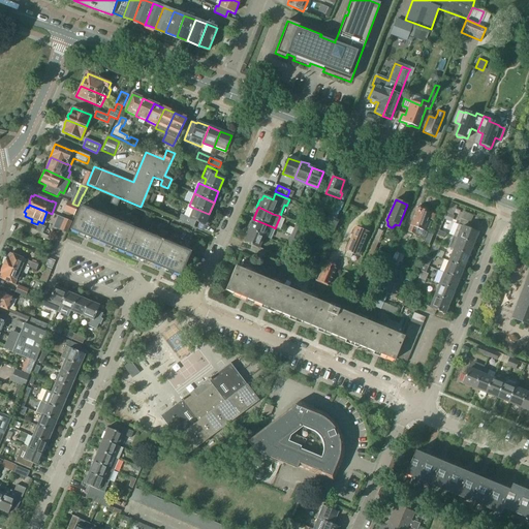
[(81,208),(70,230),(97,242),(107,219),(81,208)]
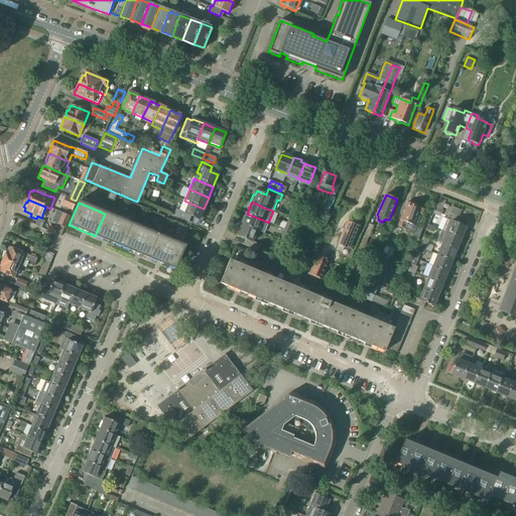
[(175,210),(173,215),(176,217),(188,222),(190,217),(200,220),(204,209),(188,203),(184,214),(178,211),(175,210)]
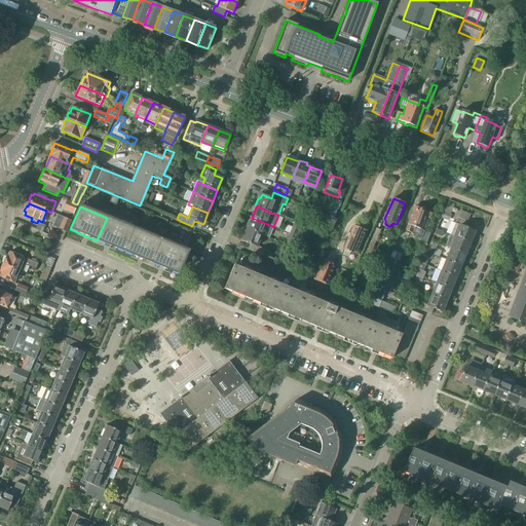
[(433,214),(415,207),(406,230),(411,233),(414,227),(421,229),(425,218),(430,220),(433,214)]
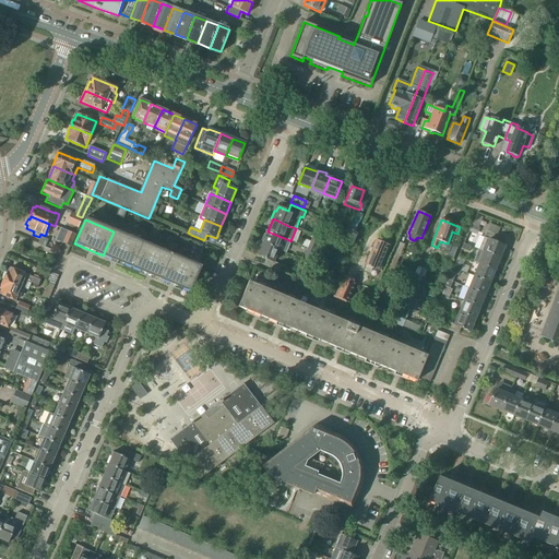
[(475,235),(478,228),(472,226),(468,233),(475,235)]
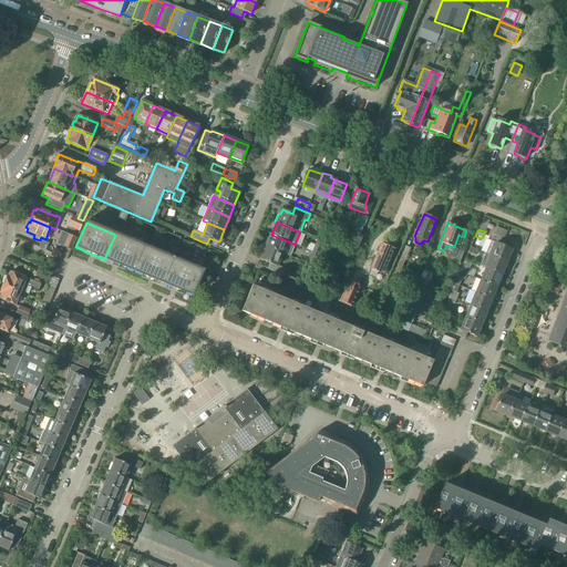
[(63,247),(64,247),(72,250),(78,238),(64,233),(61,238),(66,240),(63,247)]
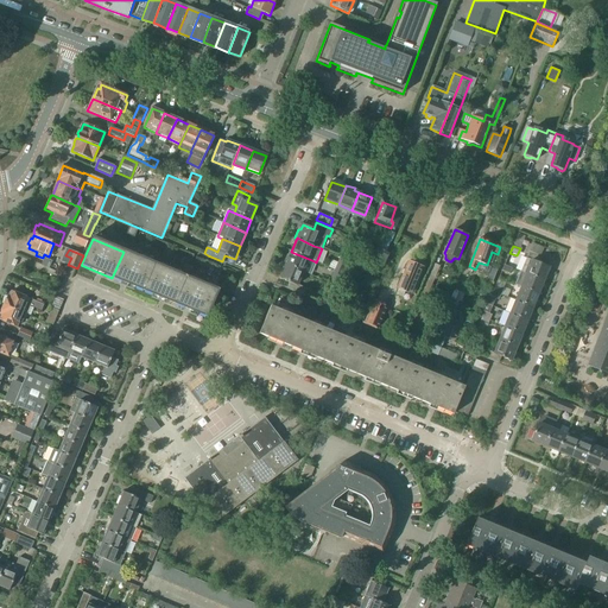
[(378,251),(373,264),(384,267),(388,254),(378,251)]
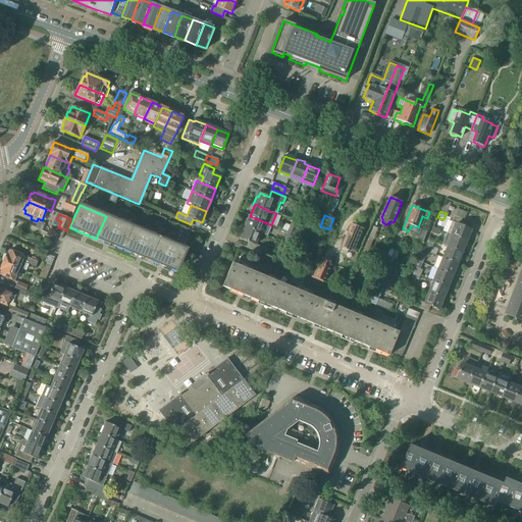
[(106,216),(96,239),(123,250),(133,227),(106,216)]
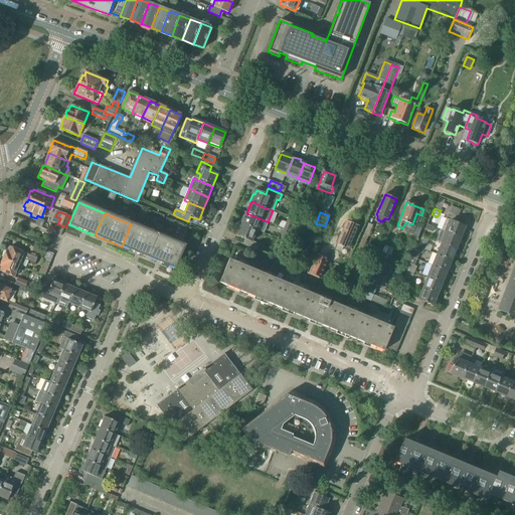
[(246,213),(242,224),(256,230),(262,232),(267,221),(246,213)]
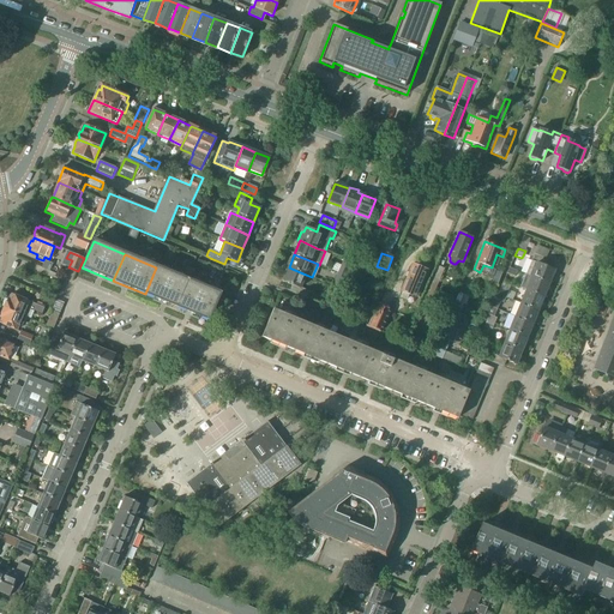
[(534,256),(529,266),(525,276),(548,284),(554,271),(545,266),(547,260),(534,256)]
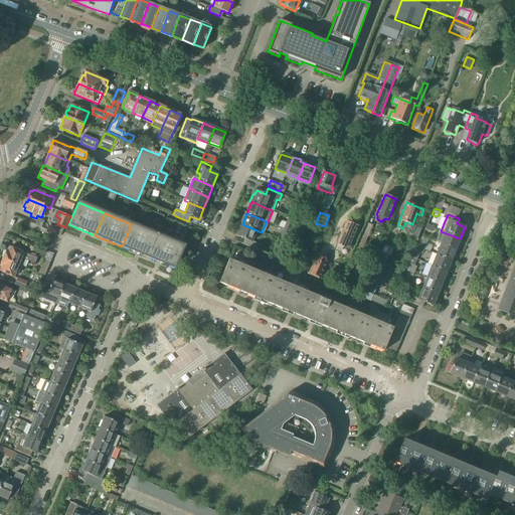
[(337,244),(350,249),(359,227),(347,222),(337,244)]
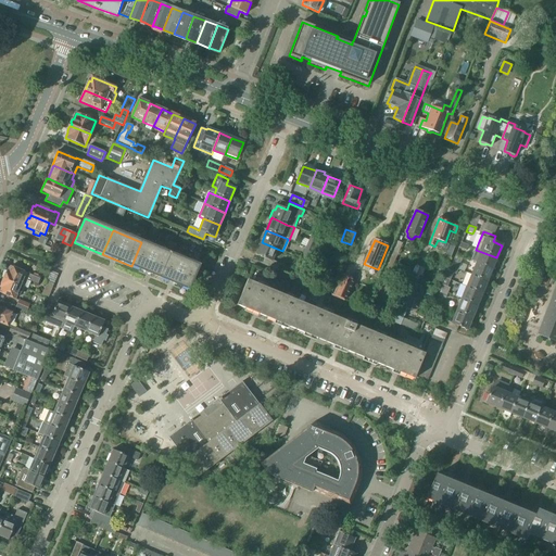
[(395,241),(381,274),(388,276),(402,243),(395,241)]
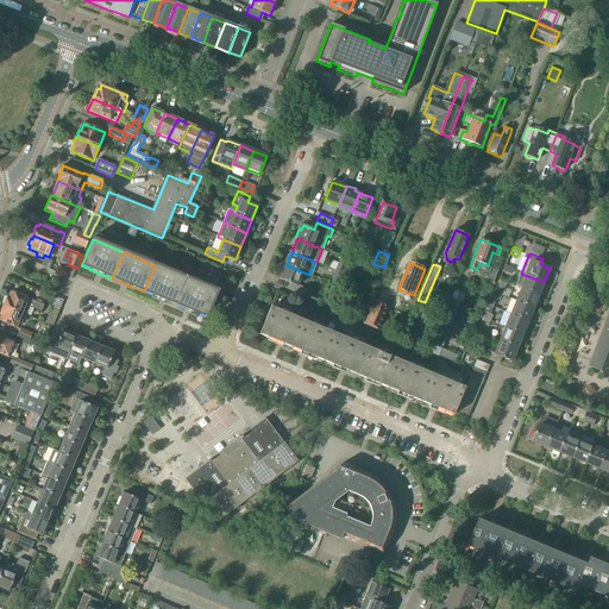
[(155,265),(144,292),(175,305),(187,278),(155,265)]
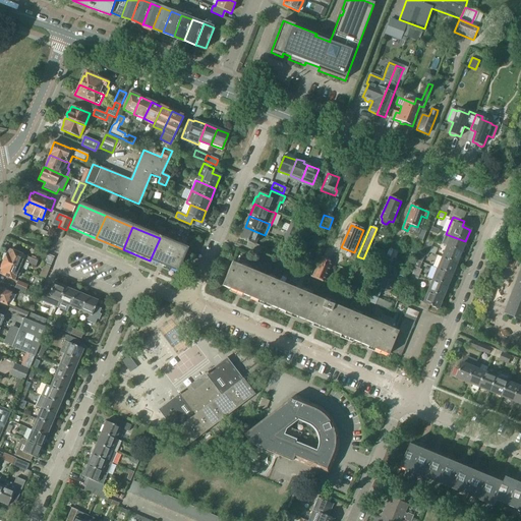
[(245,227),(240,238),(248,241),(246,247),(261,253),(263,247),(254,244),(259,233),(245,227)]
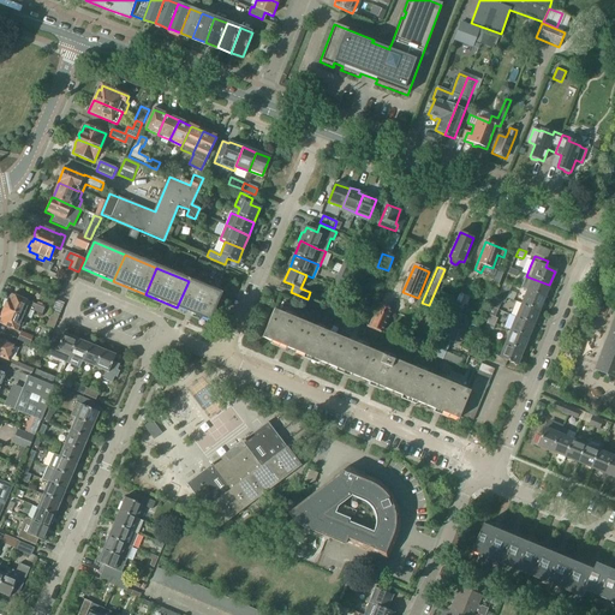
[(499,286),(502,273),(496,272),(493,284),(499,286)]
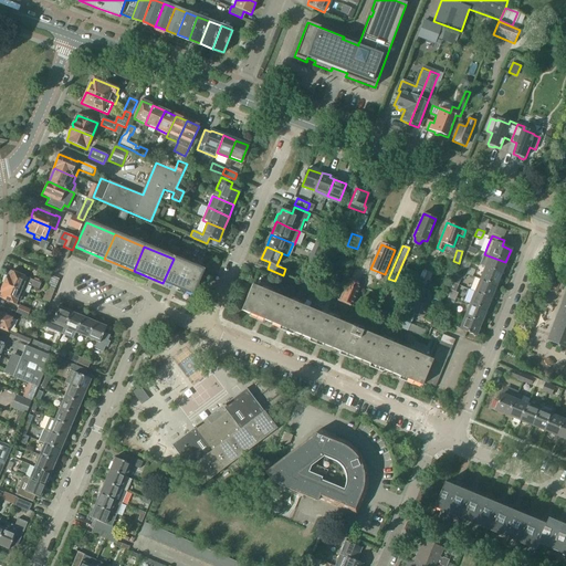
[(318,254),(312,251),(306,264),(314,266),(318,254)]
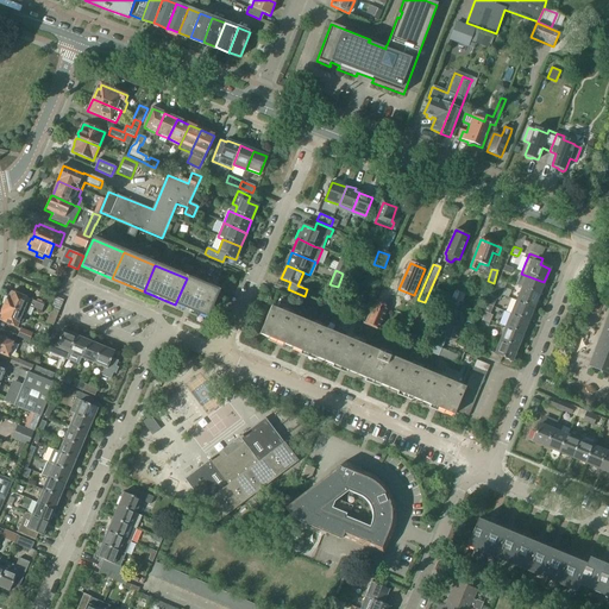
[(516,286),(521,288),(521,289),(538,295),(544,282),(521,274),(516,286)]
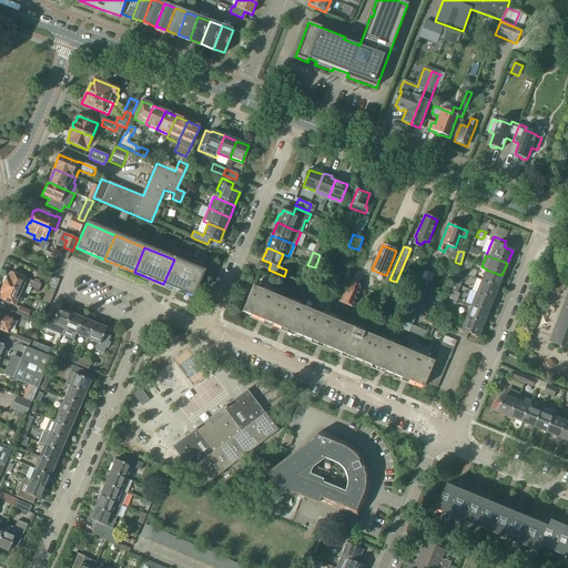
[(174,260),(163,284),(193,296),(203,272),(174,260)]
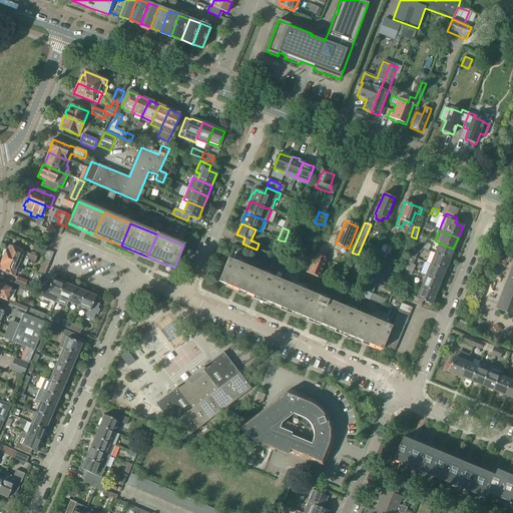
[(421,235),(418,242),(416,246),(422,248),(426,237),(421,235)]
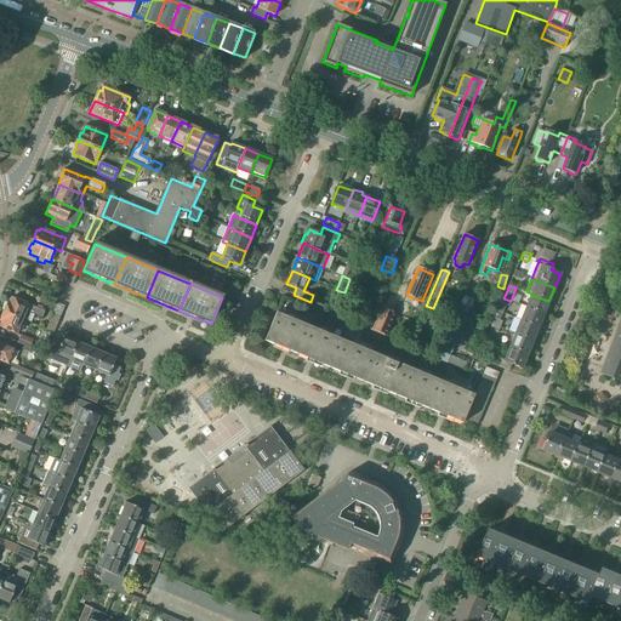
[(525,308),(543,314),(548,301),(531,295),(525,308)]
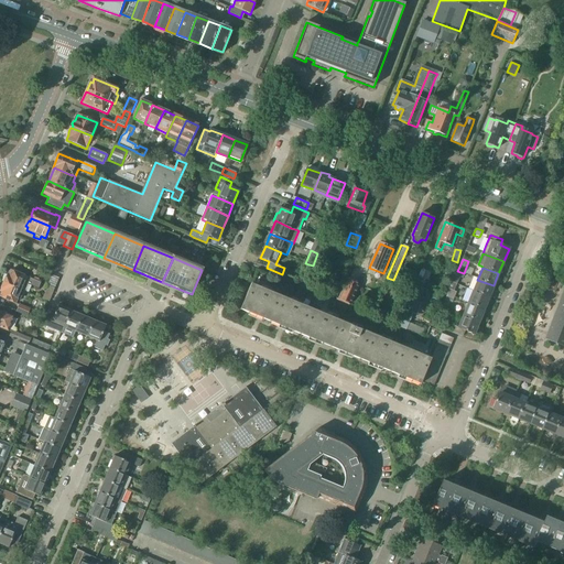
[(2,283),(21,291),(23,292),(28,284),(39,289),(41,284),(10,271),(9,275),(7,274),(2,283)]
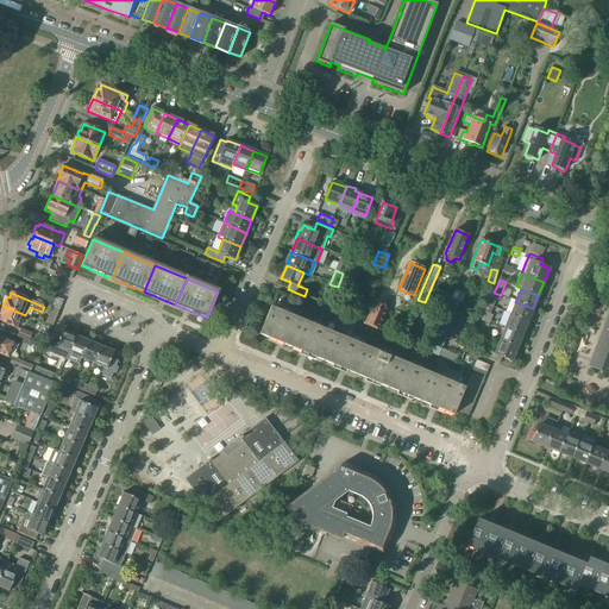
[(374,302),(364,324),(378,330),(387,308),(374,302)]
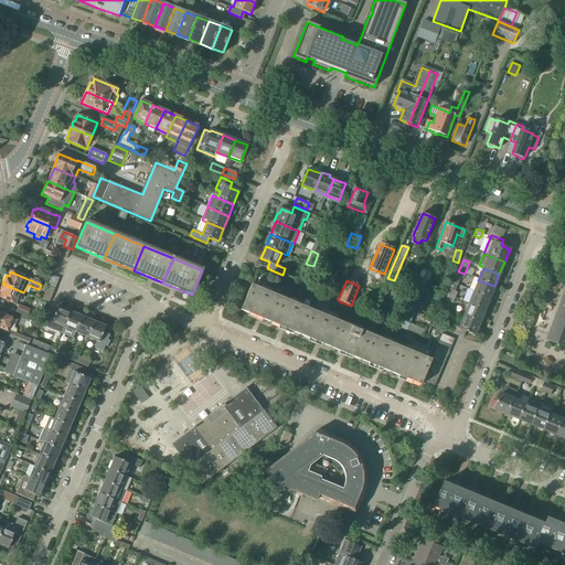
[(473,292),(489,298),(494,286),(478,280),(473,292)]
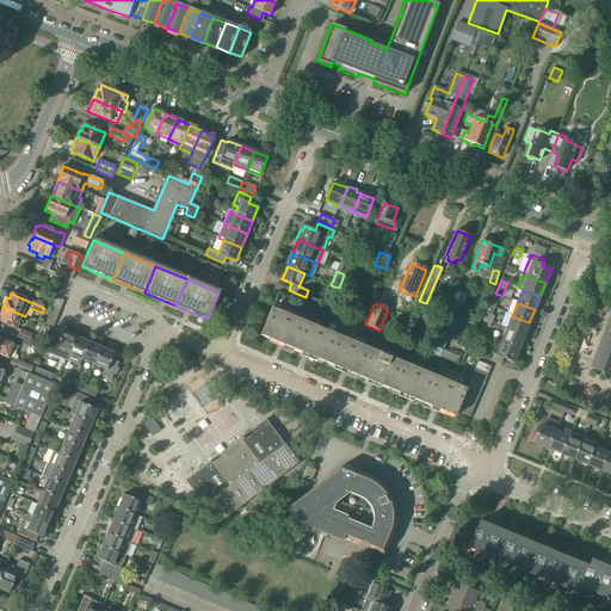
[(0,313),(0,316),(1,318),(0,320),(0,322),(17,329),(23,315),(2,307),(0,313)]
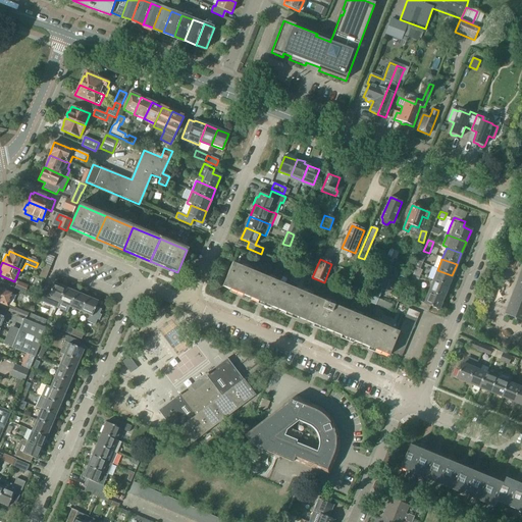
[(232,263),(222,286),(250,299),(260,274),(232,263)]
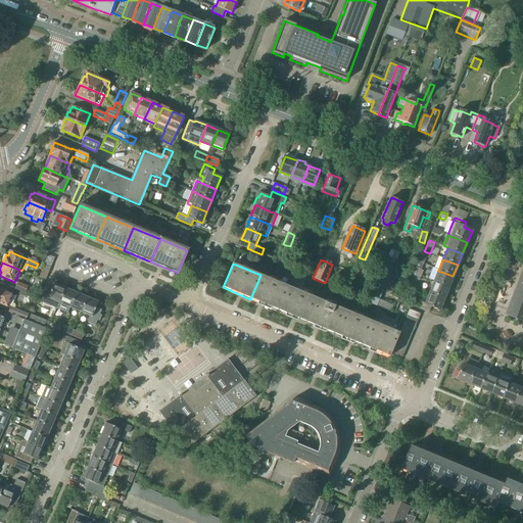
[(50,269),(45,266),(40,278),(45,280),(50,269)]
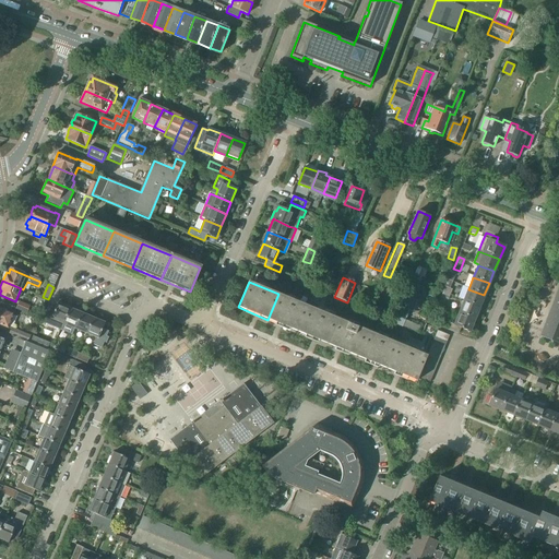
[(405,296),(403,295),(399,306),(413,311),(417,301),(415,300),(419,289),(408,285),(405,296)]
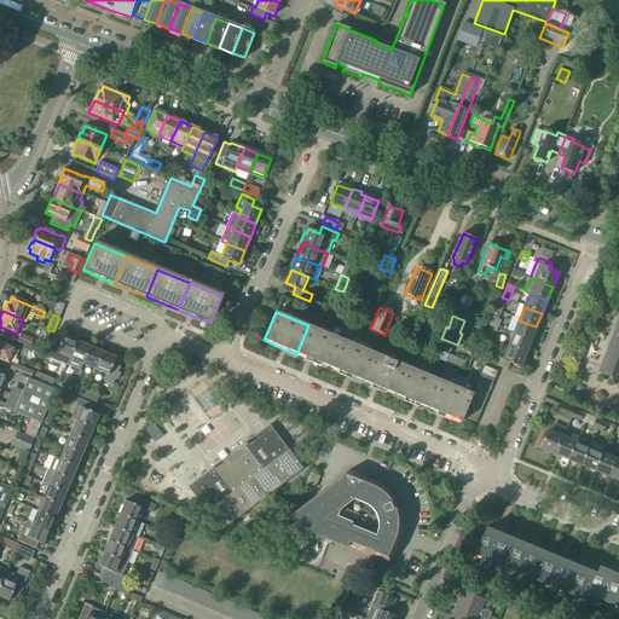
[(498,328),(501,320),(493,318),(490,324),(498,328)]
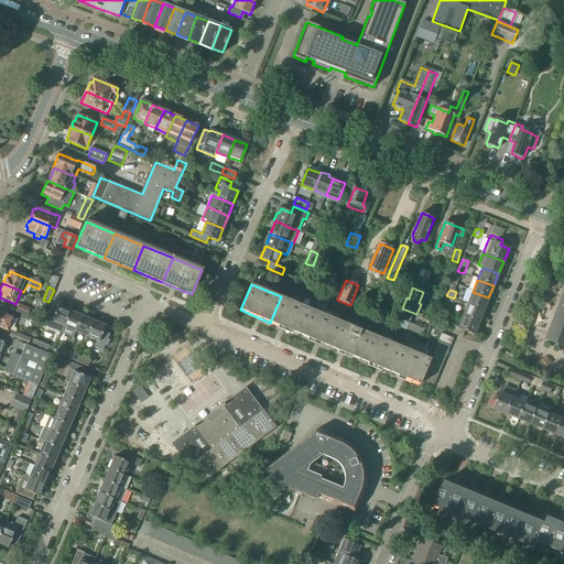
[(467,304),(484,311),(488,297),(473,292),(467,304)]
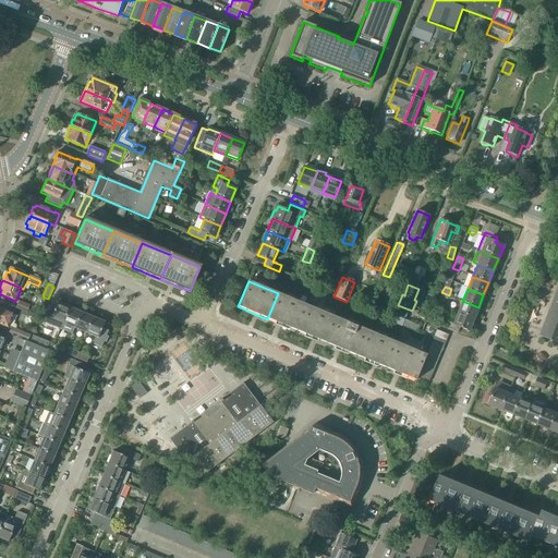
[(278,293),(267,319),(296,331),(307,306),(278,293)]
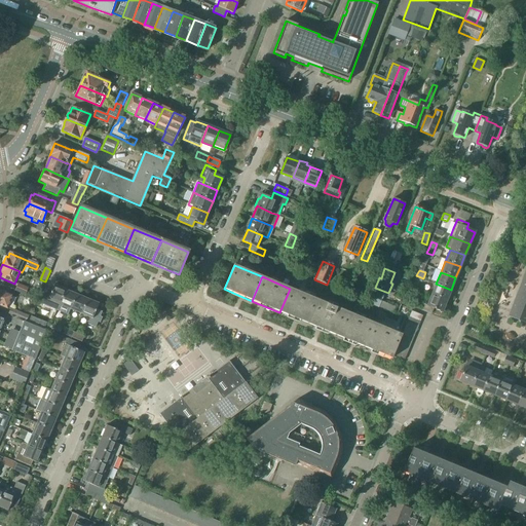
[(525,276),(511,316),(525,322),(525,276)]
